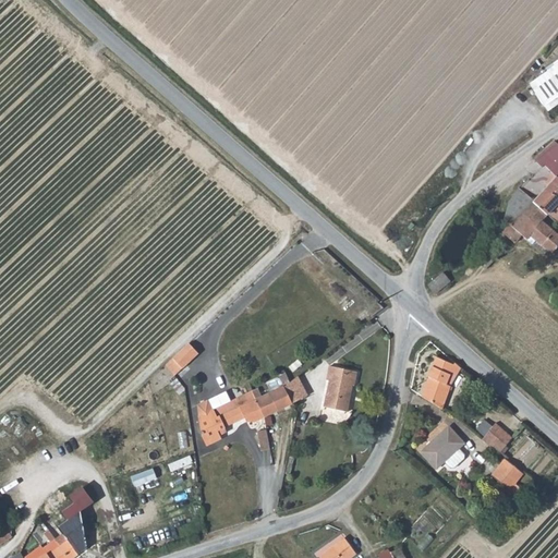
[(557,65),(530,86),(549,119),(557,112),(557,65)]
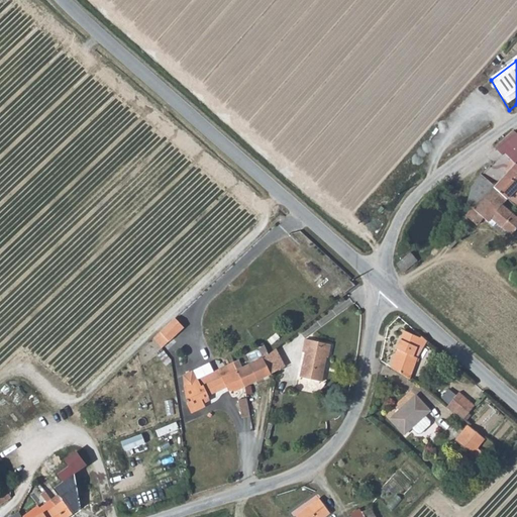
[(453,139),(466,150),(474,141),(461,130),(453,139)]
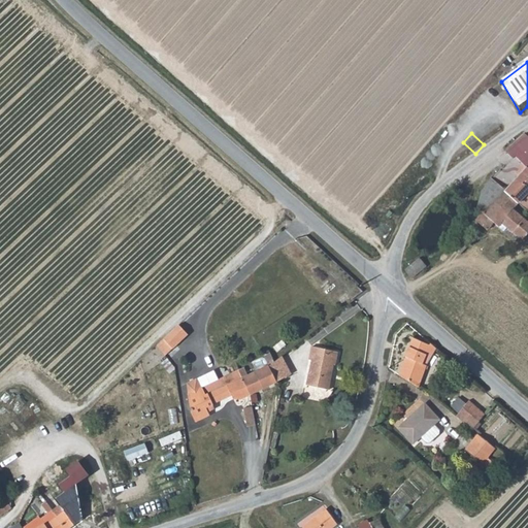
[(527,163),(527,135),(525,133),(507,149),(516,156),(518,154),(527,163)]
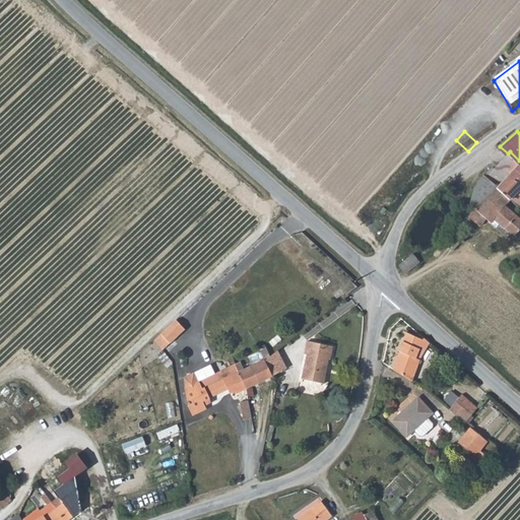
[(519,163),(496,188),(509,199),(519,188),(519,163)]
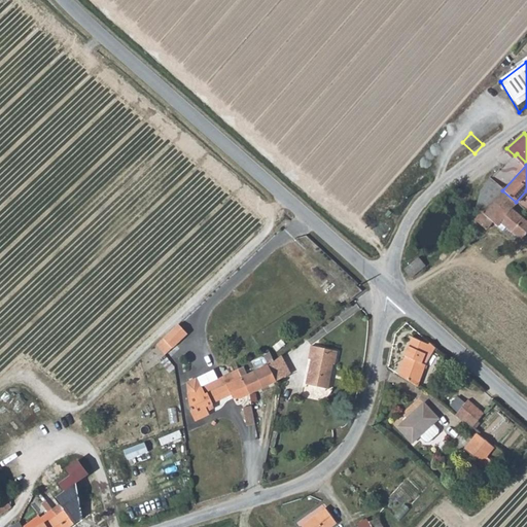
[(516,202),(502,190),(489,178),(481,191),(505,214),(512,207),(516,202)]
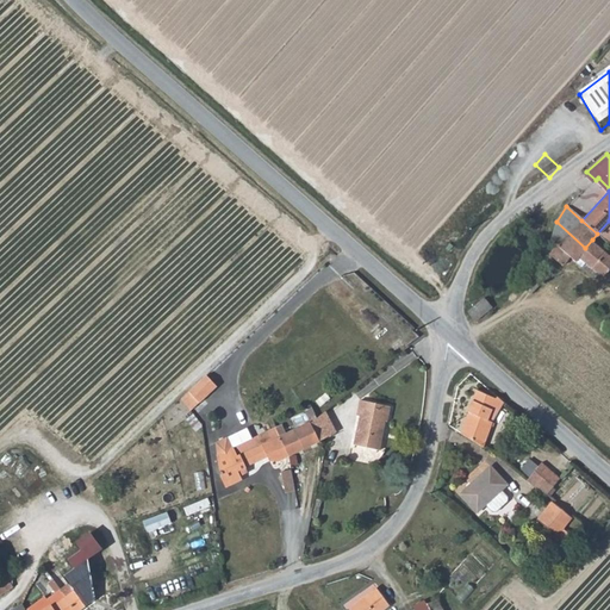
[(597,246),(592,240),(585,248),(556,222),(556,221),(549,238),(556,244),(549,254),(564,265),(571,256),(576,261),(579,257),(584,261),(597,246)]
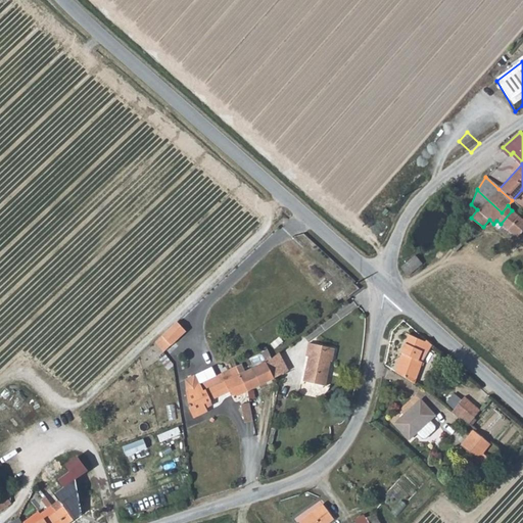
[(522,220),(520,217),(512,210),(501,224),(517,237),(522,230),(522,220)]
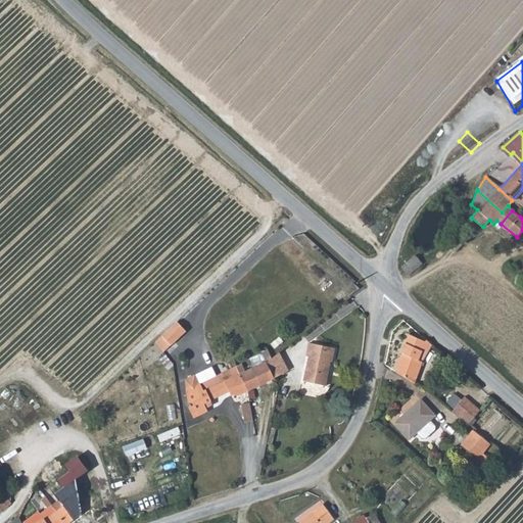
[(466,238),(462,234),(449,244),(455,249),(463,241),(465,243),(467,241),(465,239),(466,238)]
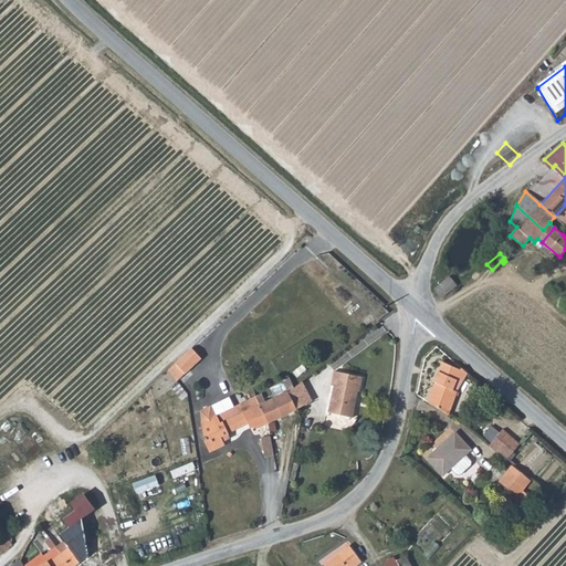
[(441,297),(457,284),(449,276),(433,289),(441,297)]
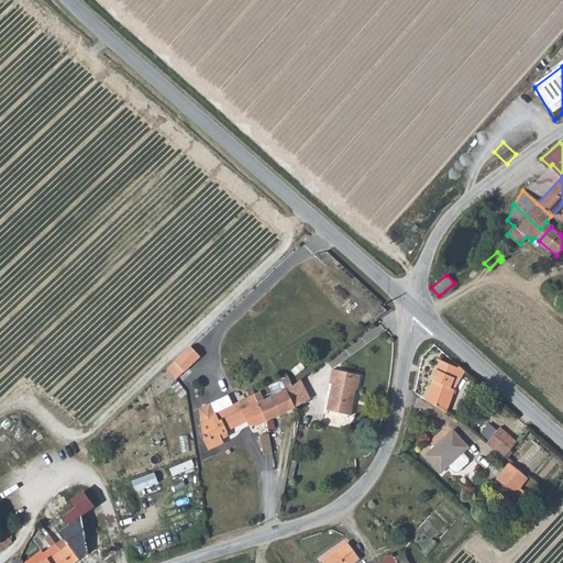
[(191,346),(175,362),(185,372),(200,356),(191,346)]
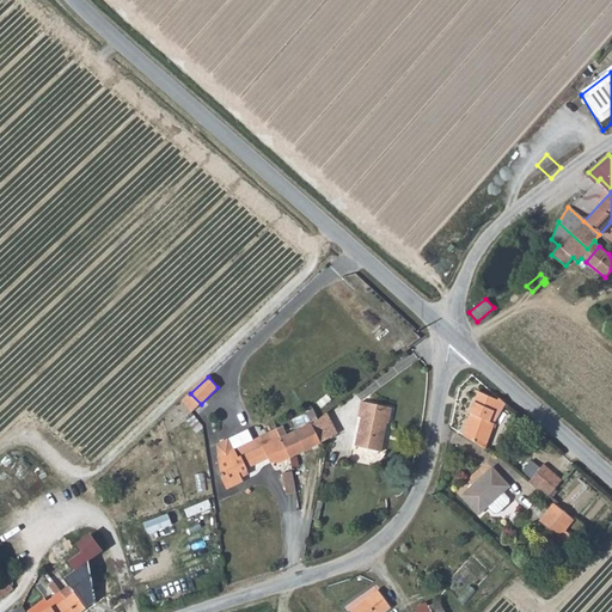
[(499,399),(481,391),(461,432),(485,444),(507,403),(500,397),(499,399)]
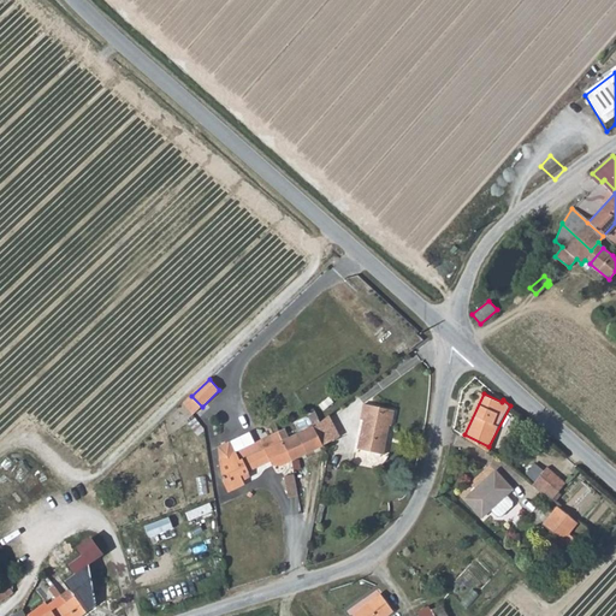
[(365,419),(362,437),(390,425),(391,425),(391,424),(394,415),(385,414),(386,408),(366,403),(362,419),(365,419)]
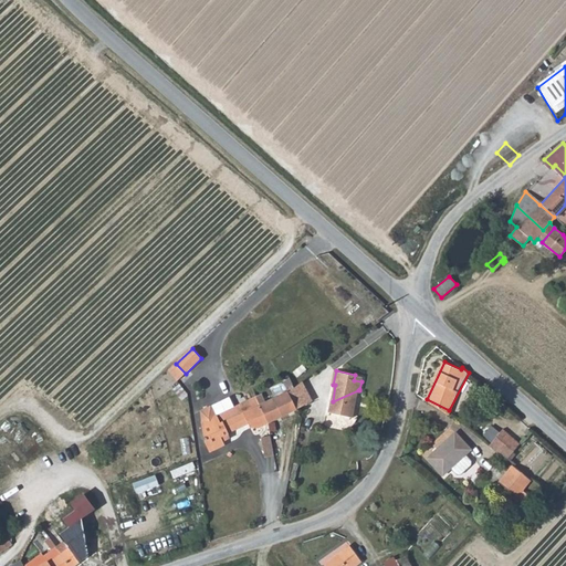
[(306,383),(294,388),(290,390),(297,408),(313,400),(306,383)]
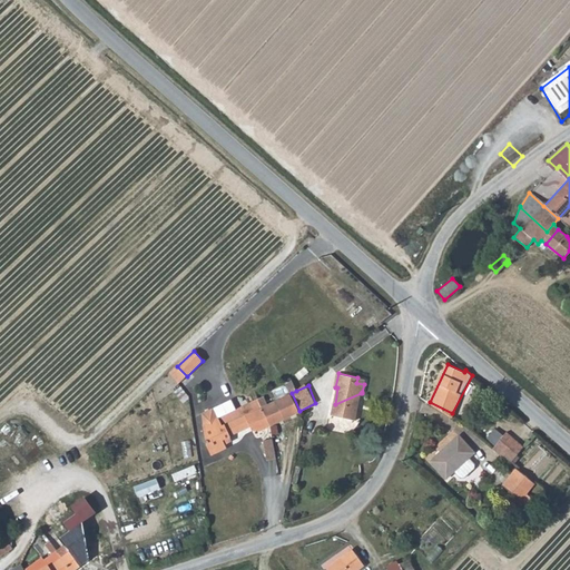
[(271,425),(300,411),(292,393),(283,396),(278,387),(273,391),(274,393),(259,401),(271,425)]
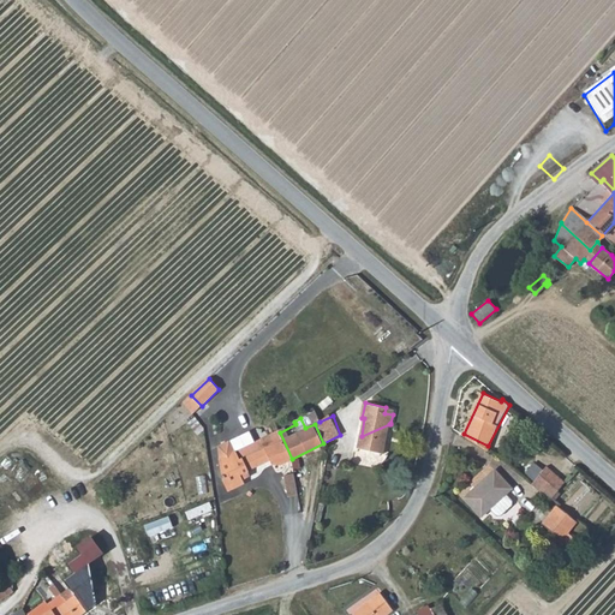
[(384,453),(389,424),(362,436),(359,448),(384,453)]
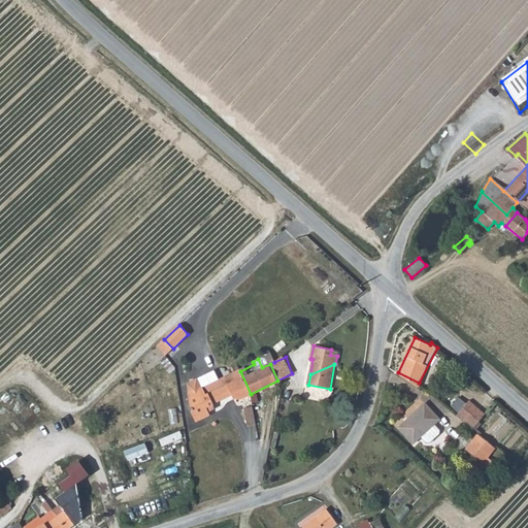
[(242,398),(251,394),(240,371),(228,377),(230,383),(201,397),(198,392),(202,419),(210,415),(208,411),(206,407),(212,403),(231,394),(232,397),(242,398)]
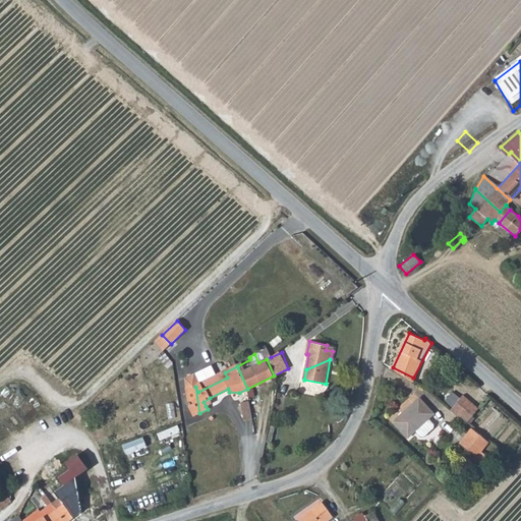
[(225,372),(195,387),(198,392),(227,378),(225,372)]
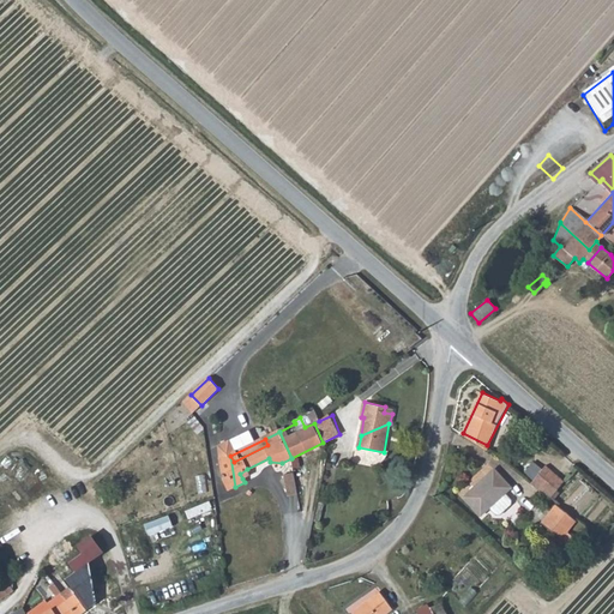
[(223,480),(235,487),(230,456),(228,452),(214,461),(223,480)]
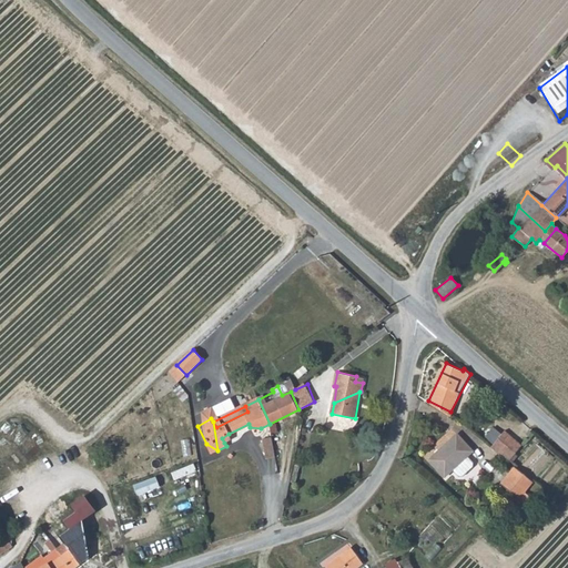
[(504,428),(489,446),(499,453),(500,452),(508,458),(521,443),(504,428)]
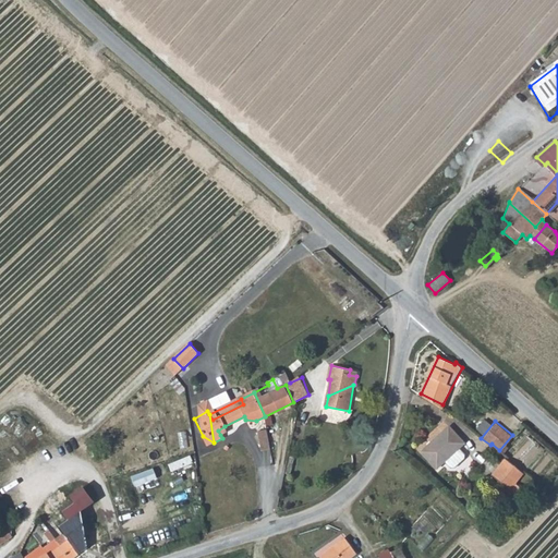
[(446,424),(421,450),(438,469),(446,460),(451,465),(455,465),(464,456),(464,451),(459,447),(464,441),(446,424)]
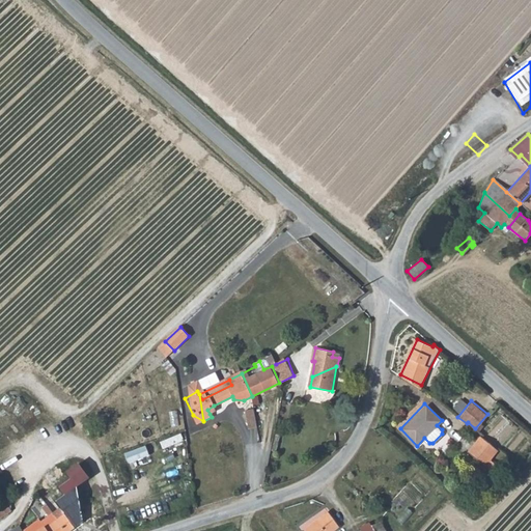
[(217,411),(214,406),(207,410),(210,414),(217,411)]
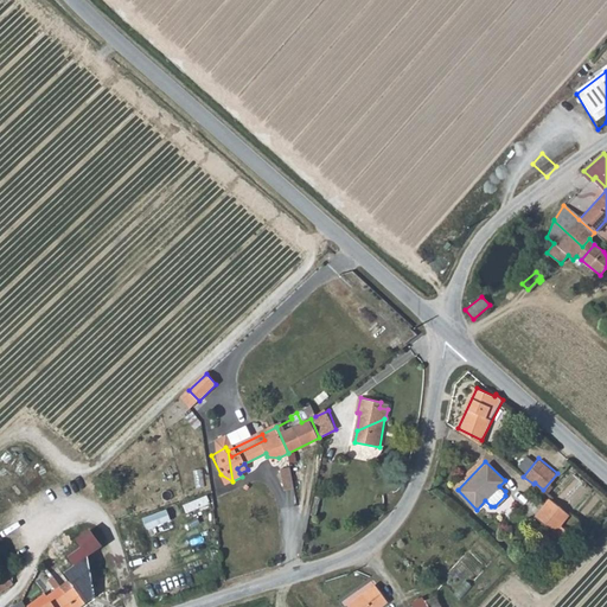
[(286,490),(295,489),(292,468),(282,470),(286,490)]
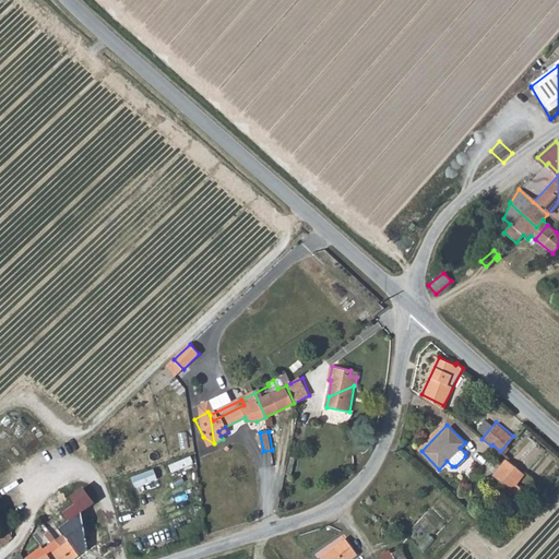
[(509,489),(523,472),(504,456),(490,474),(509,489)]
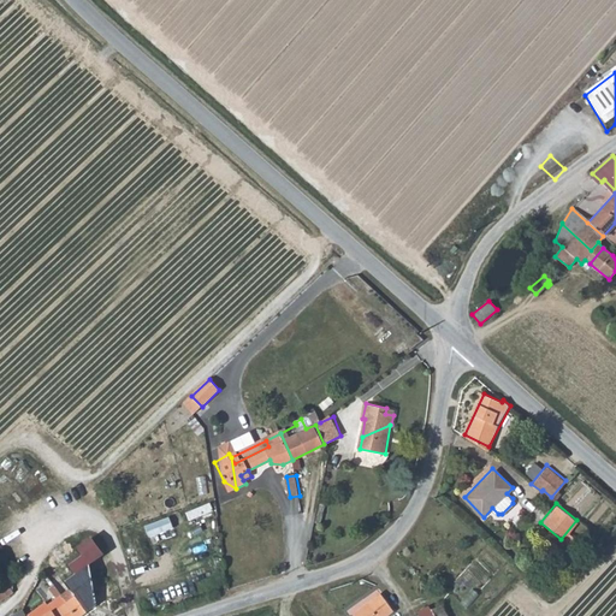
[(65,581),(66,582),(86,570),(83,568),(88,566),(82,556),(70,564),(76,574),(65,581)]
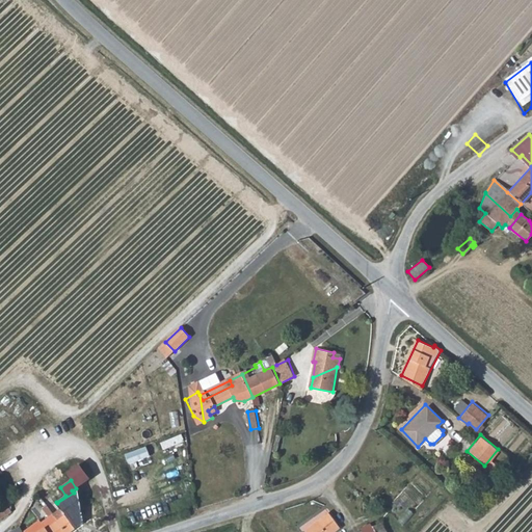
[(75,529),(84,523),(79,500),(74,493),(57,503),(61,508),(54,513),(58,520),(64,514),(75,529)]
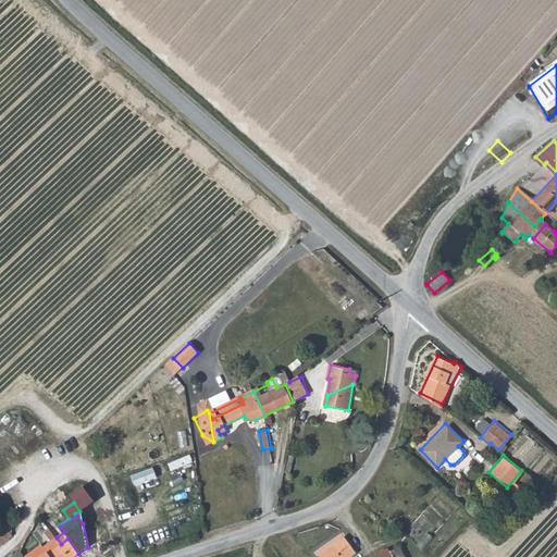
[(0,543),(12,535),(5,524),(0,527),(0,543)]
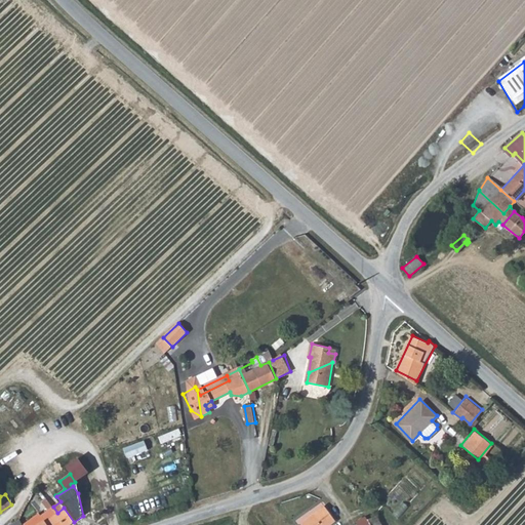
[(24,524),(69,524),(74,522),(64,508),(57,513),(53,507),(41,516),(39,513),(23,523),(24,524)]
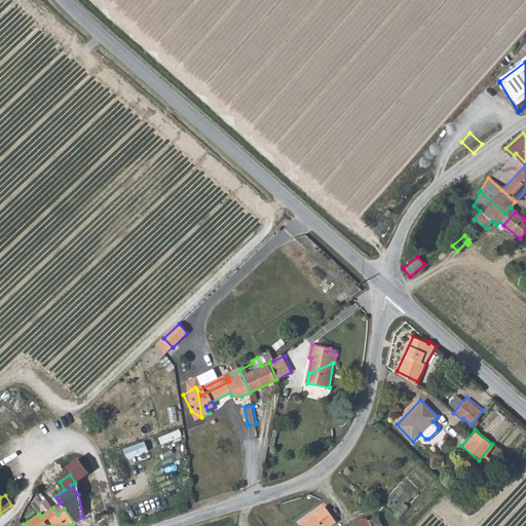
[(300,525),(330,525),(336,521),(326,508),(302,525),(300,525)]
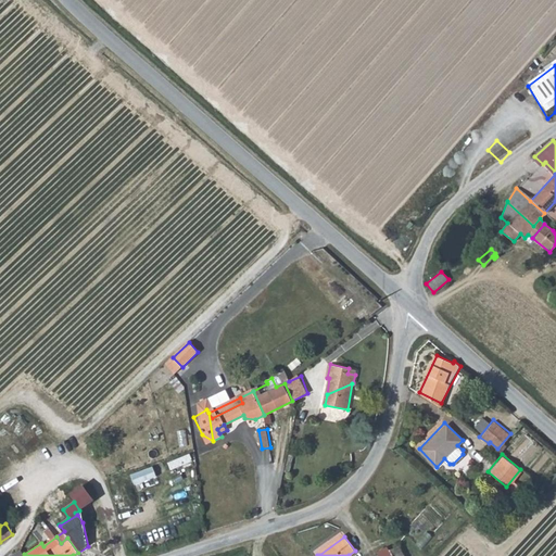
[(379,554),(373,555),(404,555),(399,546),(389,550),(388,547),(378,552),(379,554)]
